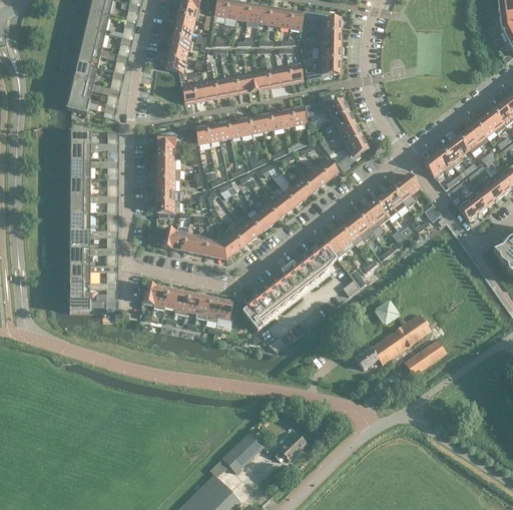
[(95,8),(94,13),(109,16),(113,0),(92,0),(91,7),(95,8)]
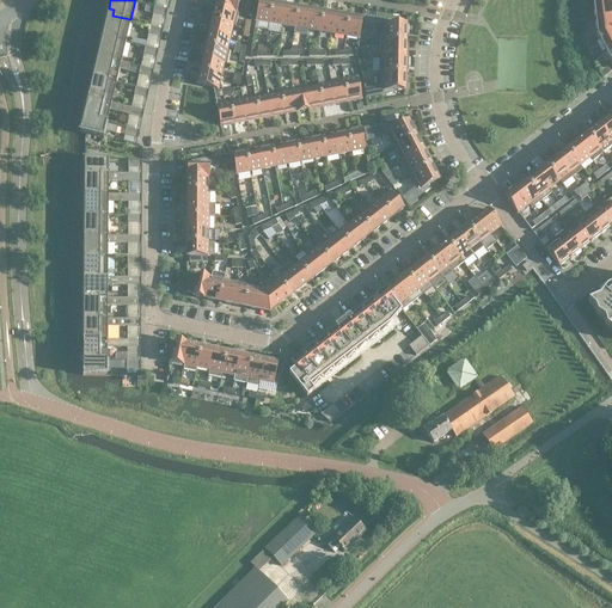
[(236,10),(238,0),(216,0),(215,5),(236,10)]
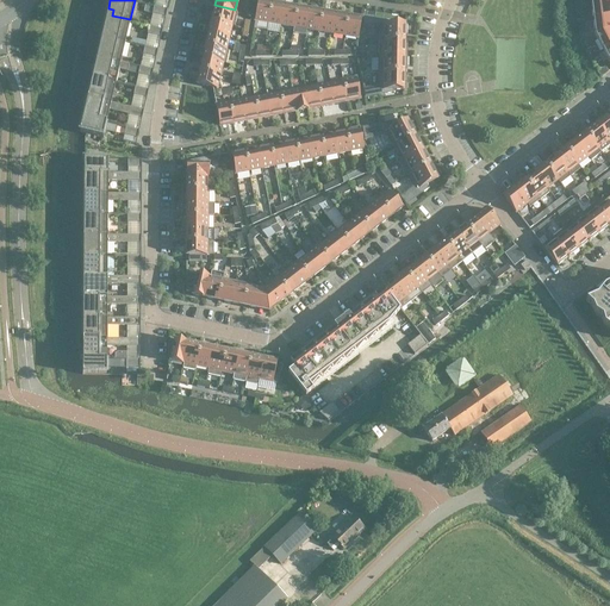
[(257,0),(255,18),(268,20),(272,0),(257,0)]
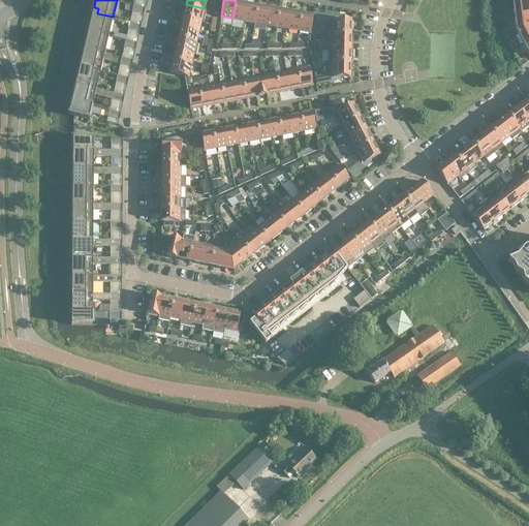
[(247,1),(242,0),(236,0),(232,18),(244,20),(247,1)]
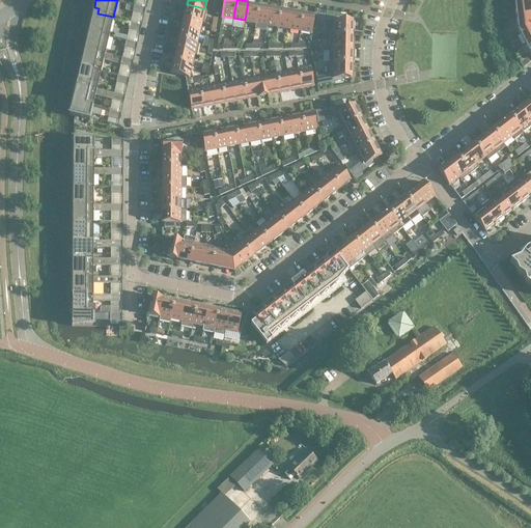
[(248,1),(245,20),(256,21),(259,3),(248,1)]
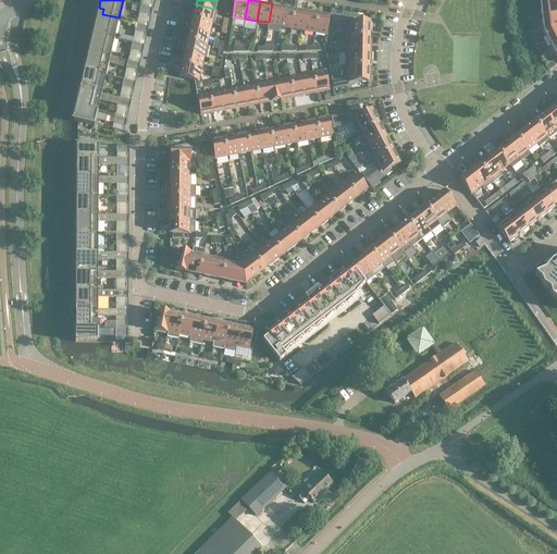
[(556,1),(540,1),(541,15),(556,13),(556,1)]
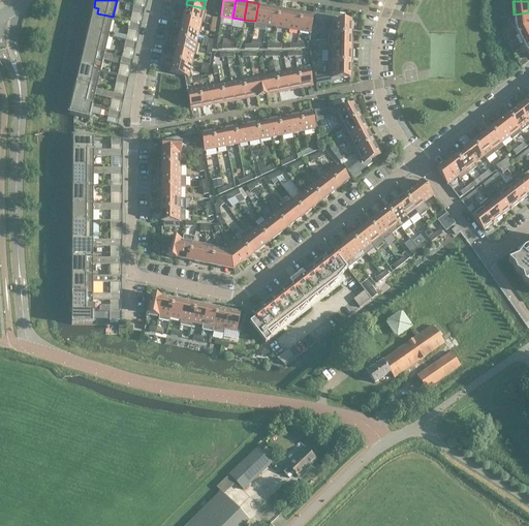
[(133,3),(132,9),(144,12),(145,6),(133,3)]
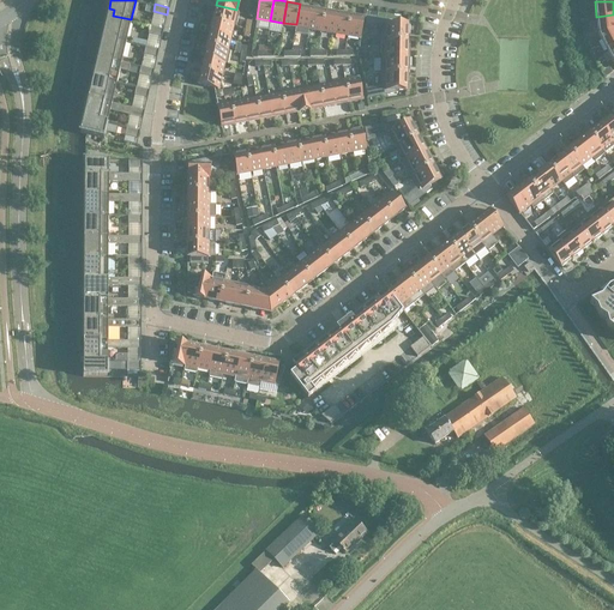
[(312,5),(300,4),(296,24),(295,31),(307,32),(308,26),(312,5)]
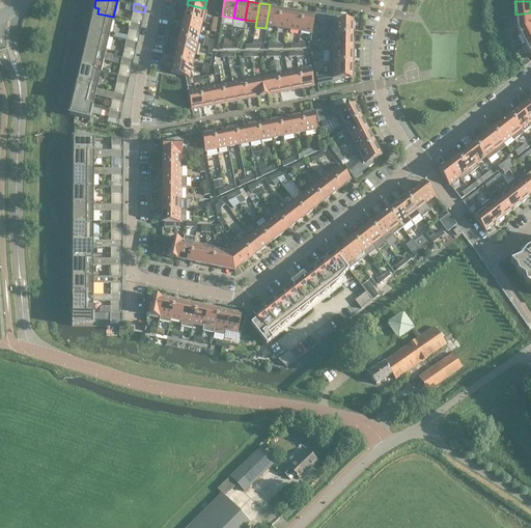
[(202,20),(204,21),(207,9),(204,8),(187,4),(184,16),(202,20)]
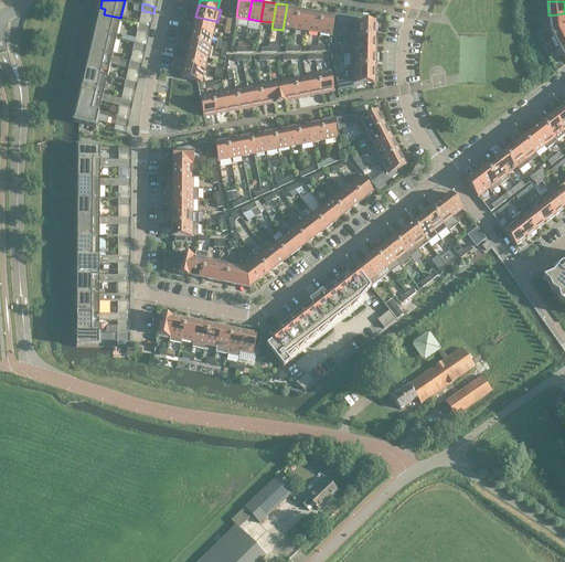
[(287,4),(284,24),(296,27),(299,7),(287,4)]
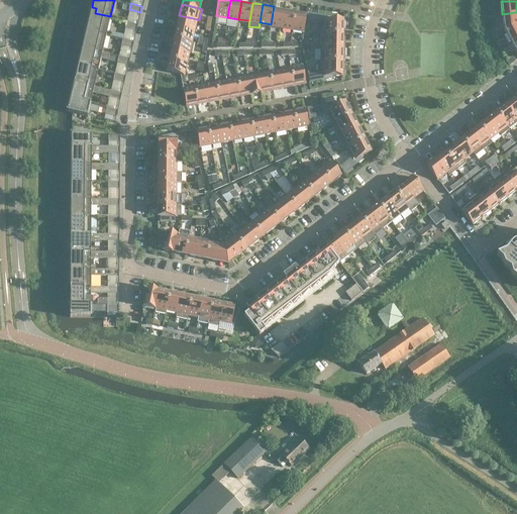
[(285,8),(274,6),(271,24),(282,26),(285,8)]
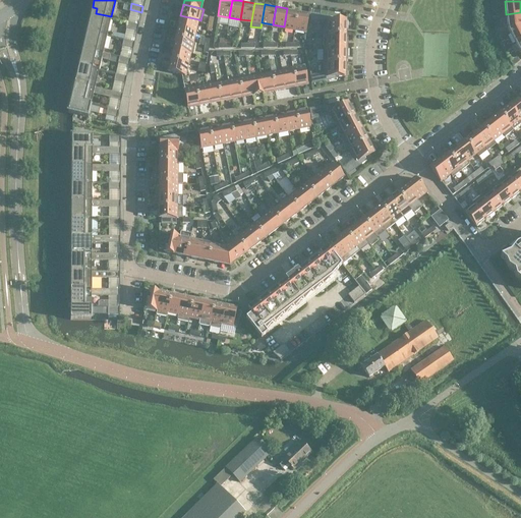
[(287,8),(284,26),(294,29),(297,10),(287,8)]
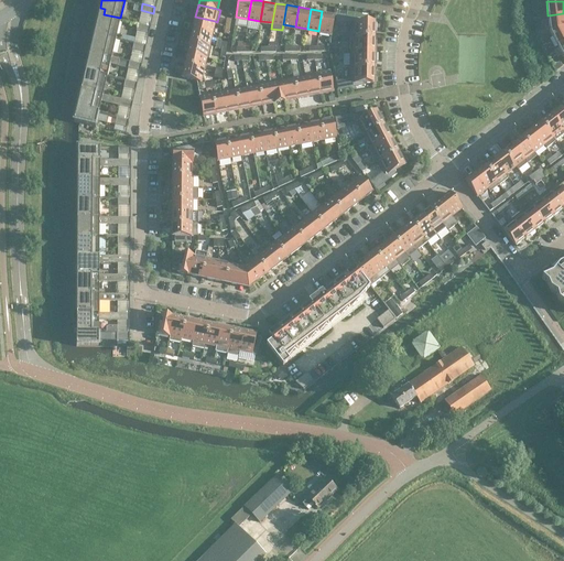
[(334,13),(322,11),(318,31),(331,32),(334,13)]
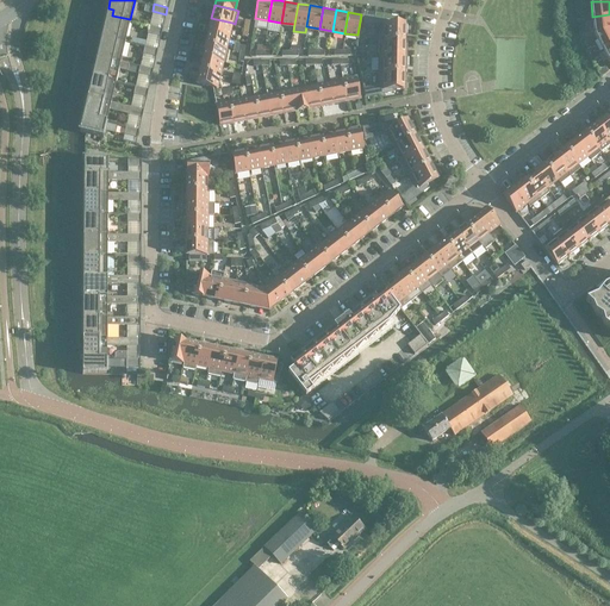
[(112,16),(107,14),(104,29),(109,30),(107,36),(125,39),(130,19),(112,16)]
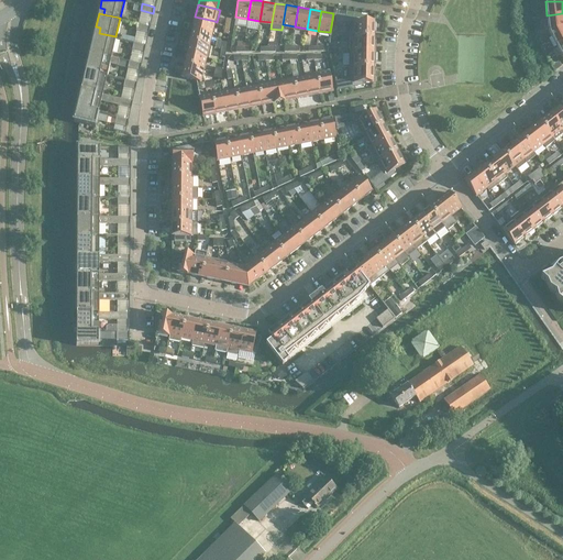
[(350,34),(374,35),(374,20),(363,20),(363,18),(337,13),(335,20),(350,23),(350,34)]
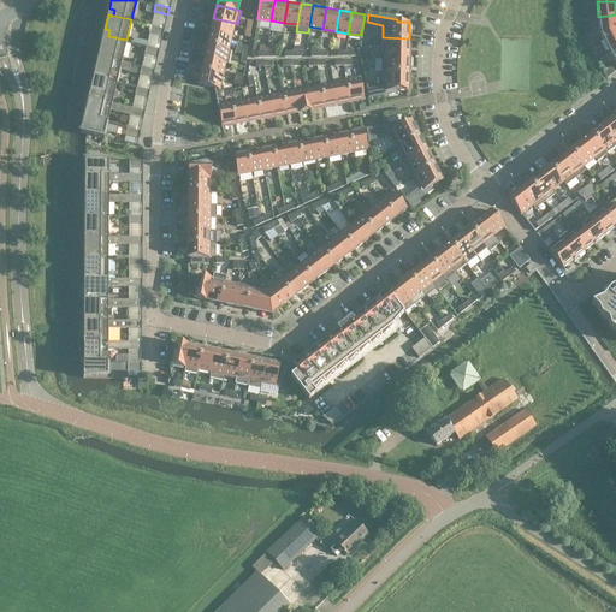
[(615,15),(598,17),(600,34),(615,29),(615,15)]
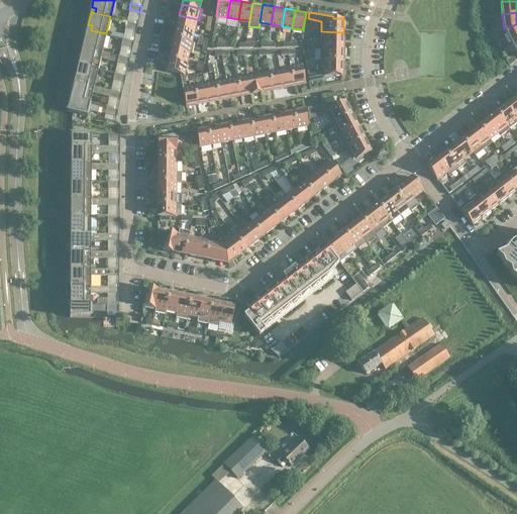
[(177,25),(195,29),(197,19),(179,15),(177,25)]
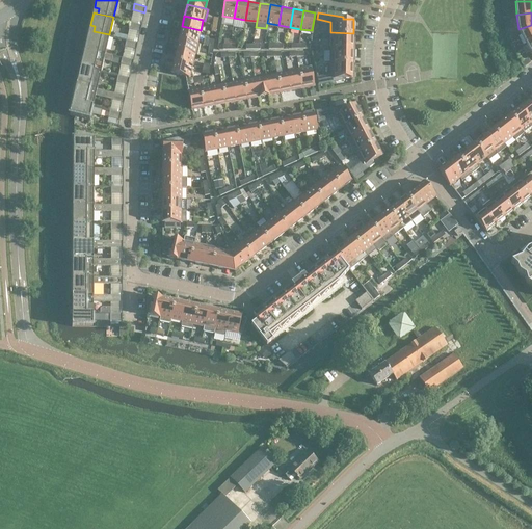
[(130,21),(129,27),(140,30),(141,23),(130,21)]
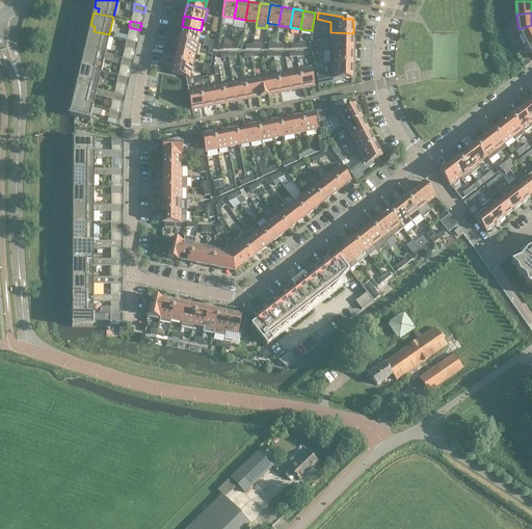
[(531,25),(519,29),(526,42),(531,37),(531,25)]
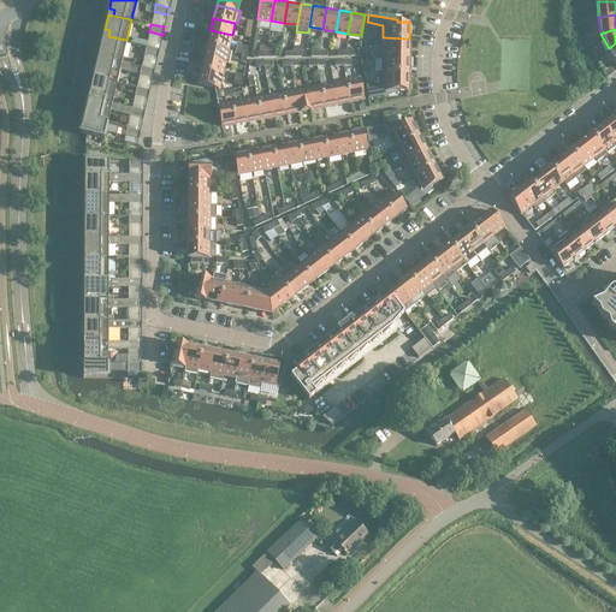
[(229,48),(232,35),(211,30),(208,43),(229,48)]
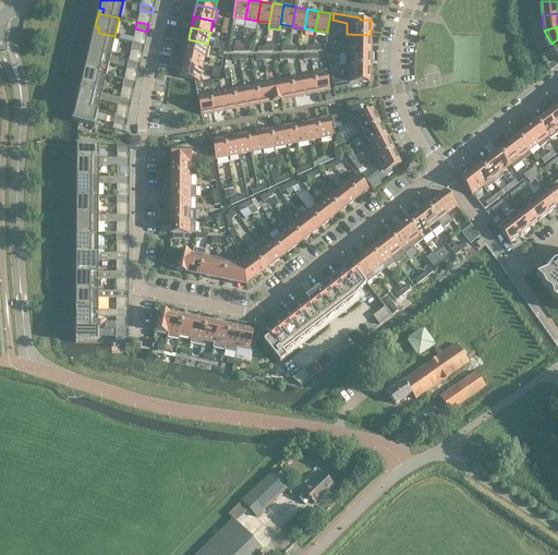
[(98,33),(94,32),(91,45),(95,46),(94,50),(94,51),(110,55),(114,36),(98,33)]
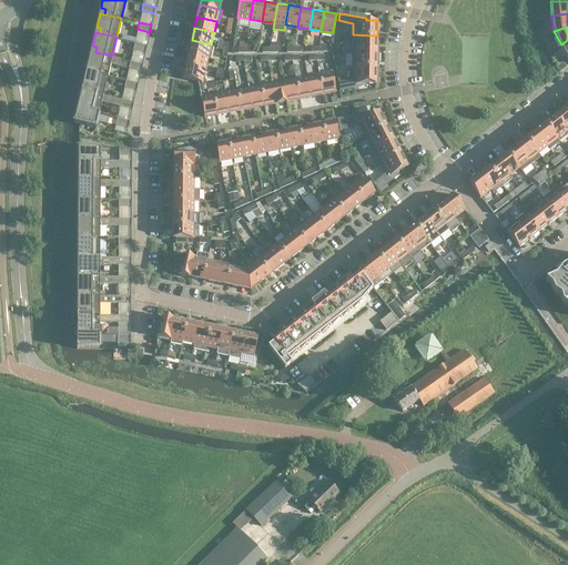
[(353,50),(379,51),(379,42),(377,42),(377,36),(353,34),(353,50)]
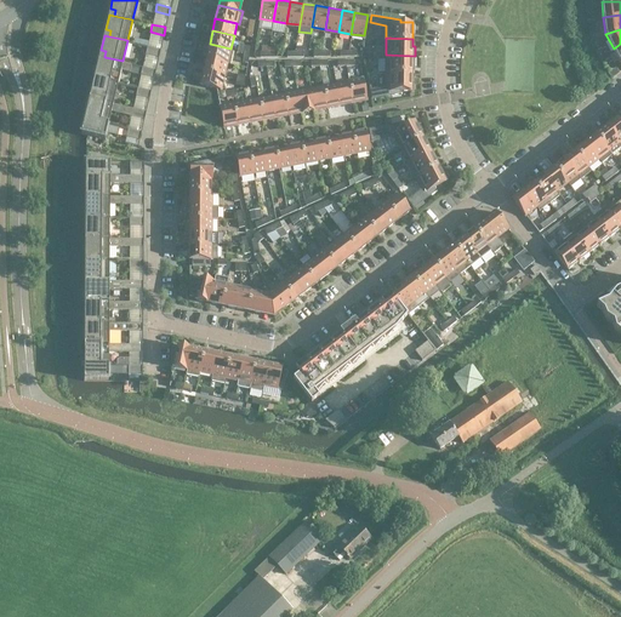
[(228,61),(228,62),(231,62),(233,49),(231,49),(210,44),(206,56),(228,61)]
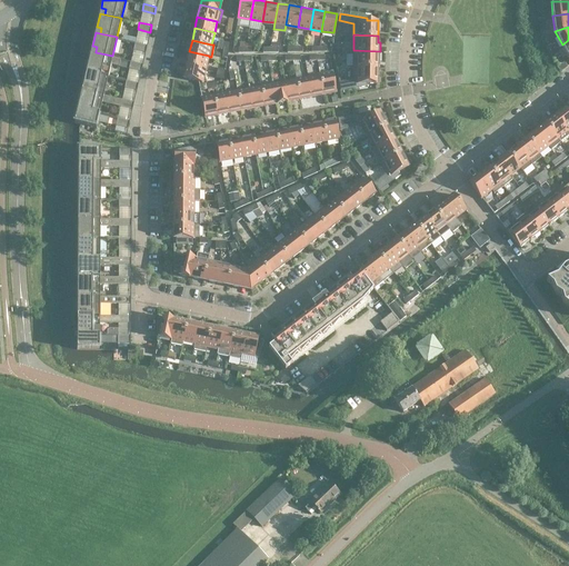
[(135,41),(133,48),(146,51),(147,43),(135,41)]
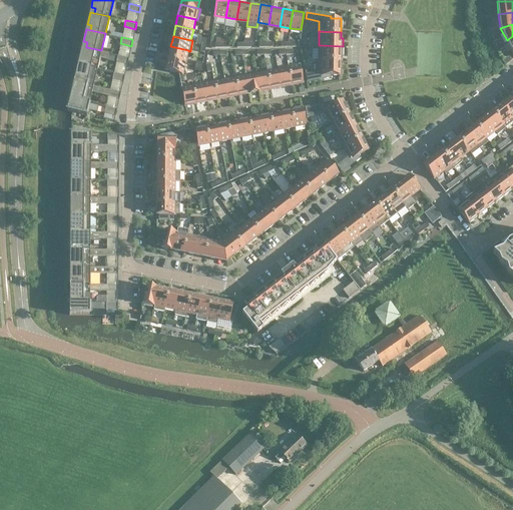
[(83,59),(82,63),(82,64),(97,67),(100,56),(107,58),(109,52),(101,50),(86,47),(86,46),(82,45),(79,58),(83,59)]
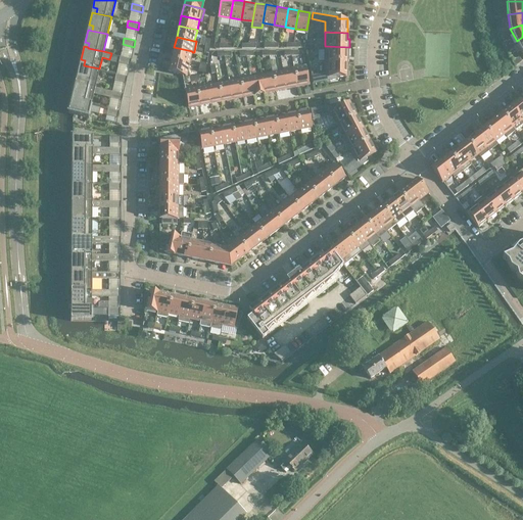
[(325,60),(346,60),(346,54),(348,55),(349,47),(325,46),(325,60)]
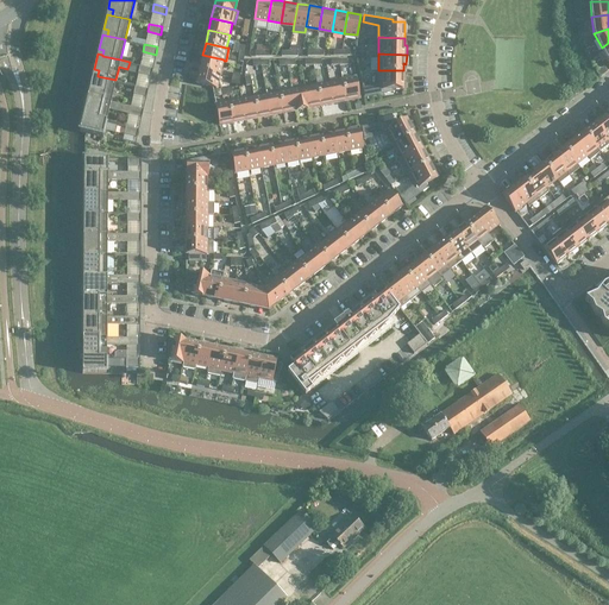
[(200,68),(220,73),(224,61),(224,60),(202,55),(200,68)]
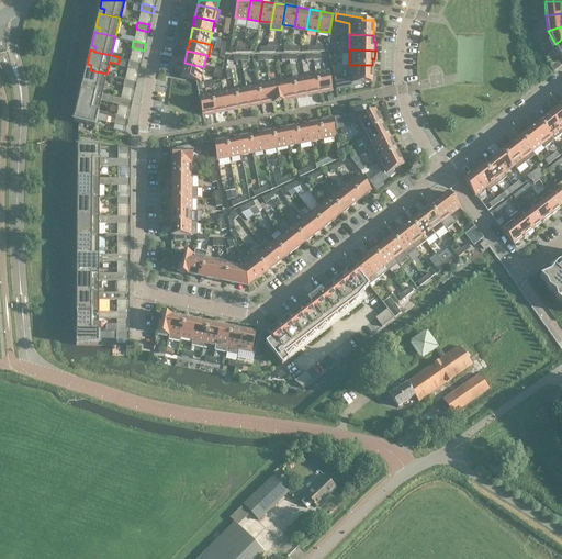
[(128,59),(127,66),(139,69),(142,62),(128,59)]
